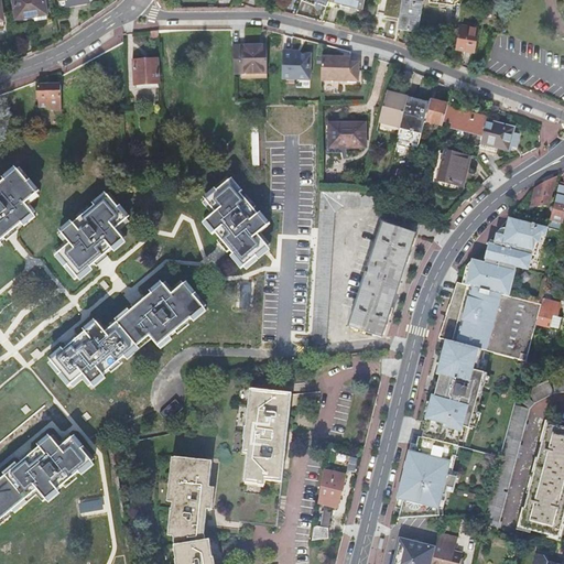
[(44,0),(13,0),(17,19),(46,14),(44,0)]
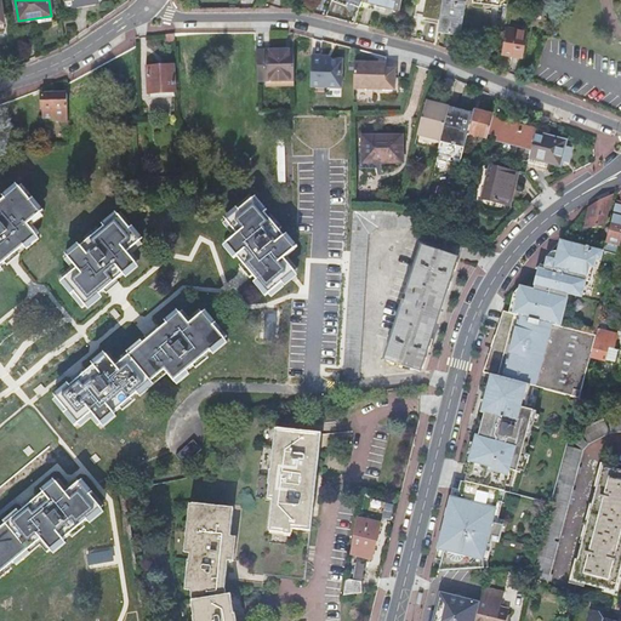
[(377,4),(400,10),(402,0),(365,0),(363,7),(376,10),(377,4)]
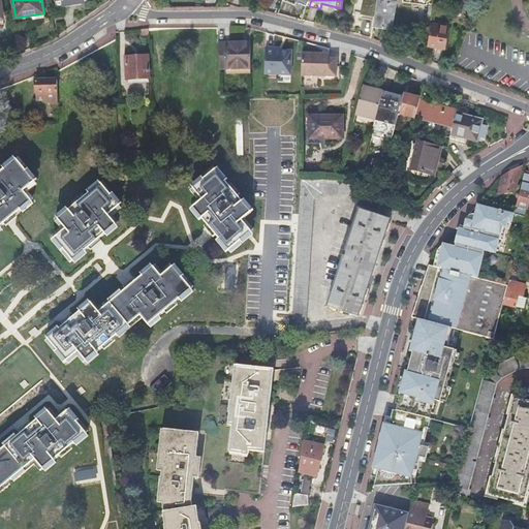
[(363,0),(360,18),(374,21),(377,0),(363,0)]
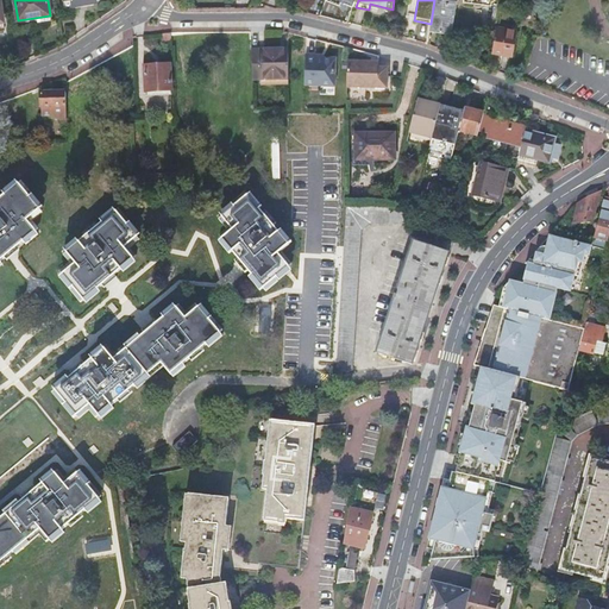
[(449,54),(450,52),(457,2),(457,0),(434,0),(431,24),(429,31),(440,33),(438,49),(449,54)]
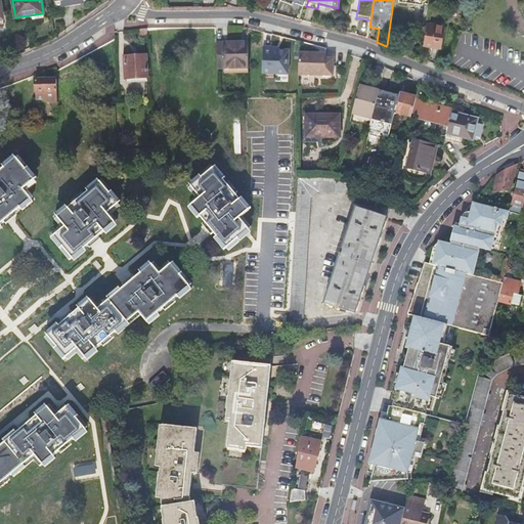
[(445,27),(427,24),(424,45),(442,48),(445,27)]
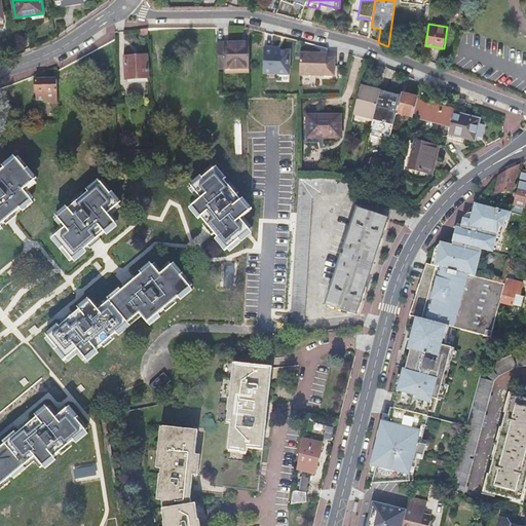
[(217,44),(218,69),(225,69),(225,74),(249,73),(249,43),(217,44)]
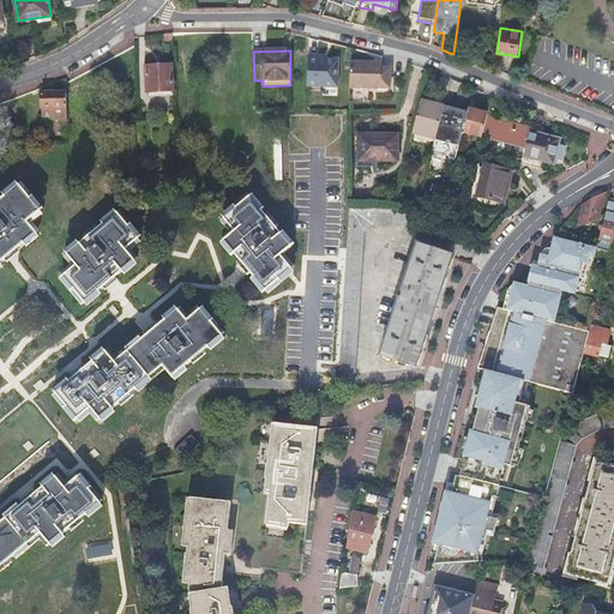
[(319,56),(308,56),(308,88),(326,88),(338,89),(338,59),(326,59),(319,59),(319,56)]
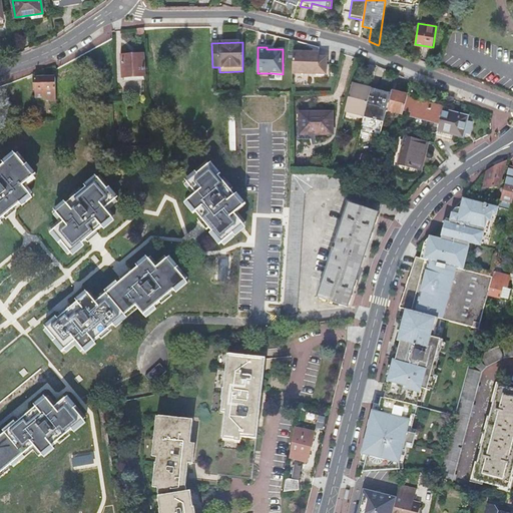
[(293,52),(293,74),(327,75),(327,57),(319,57),(319,52),(293,52)]
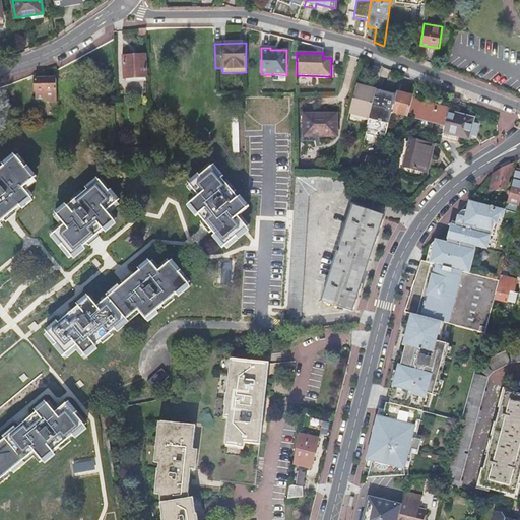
[(146,78),(145,56),(124,57),(125,79),(146,78)]
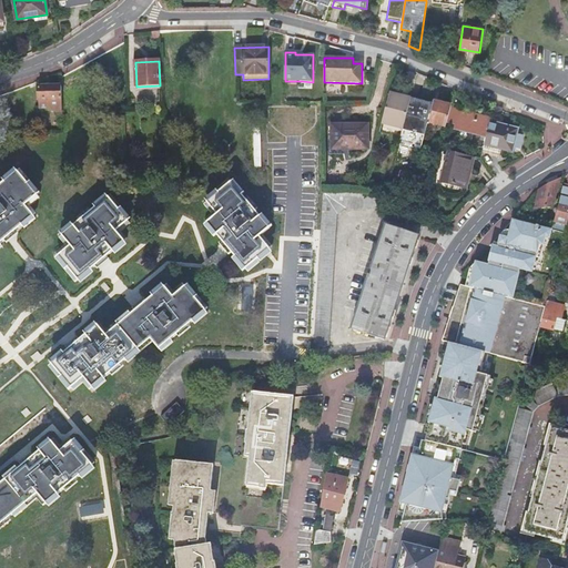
[(61,87),(39,88),(39,101),(48,101),(48,109),(57,112),(62,112),(61,87)]
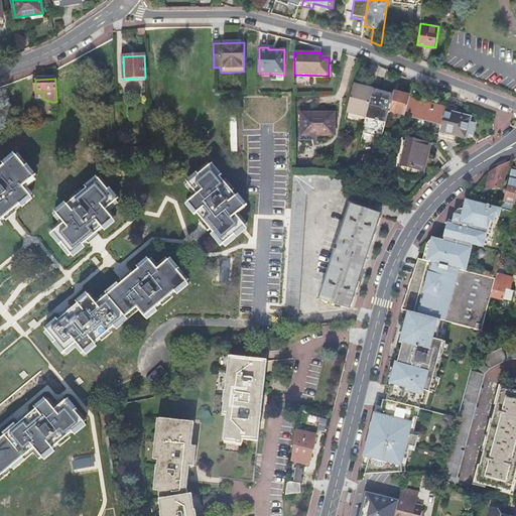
[(373,90),(354,85),(347,113),(366,118),(373,93),(373,90)]
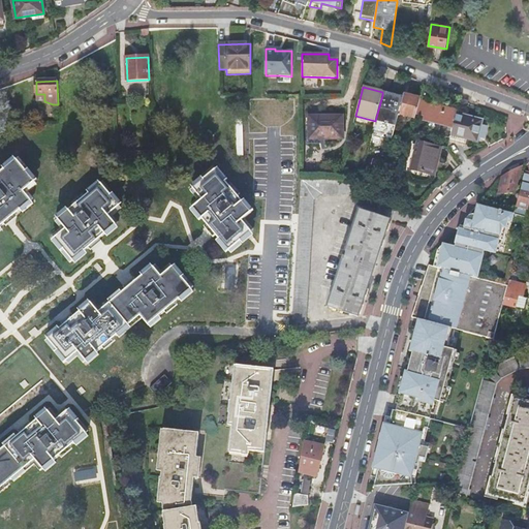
[(402,99),(398,115),(415,119),(416,115),(419,100),(419,99),(403,94),(402,99)]
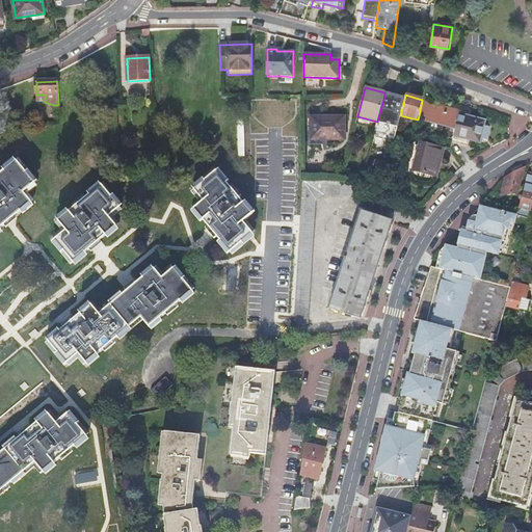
[(384,96),(377,122),(377,123),(391,126),(392,124),(398,125),(400,115),(404,100),(384,96)]
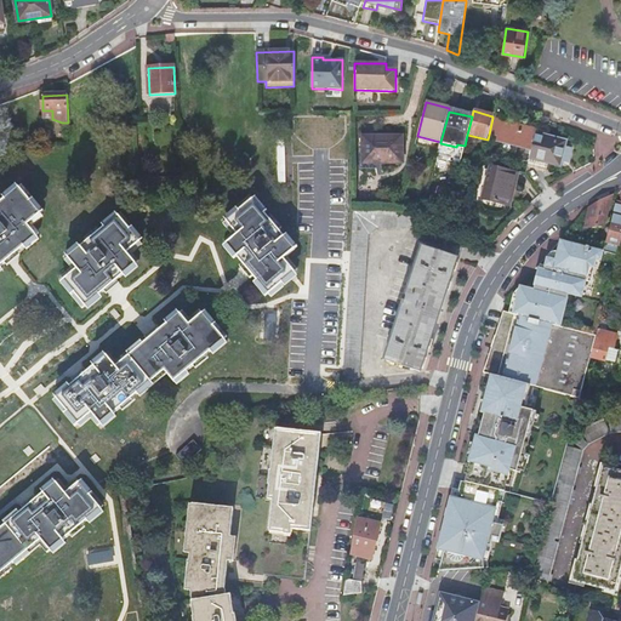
[(536,130),(493,118),(489,135),(497,137),(496,141),(517,146),(513,160),(528,164),(535,134),(536,130)]
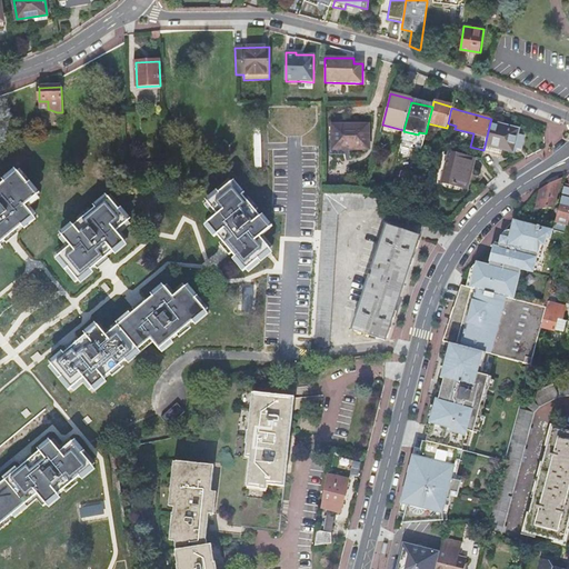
[(490,122),(483,150),(483,152),(500,157),(501,150),(513,153),(515,148),(521,149),(523,137),(518,135),(519,129),(490,122)]
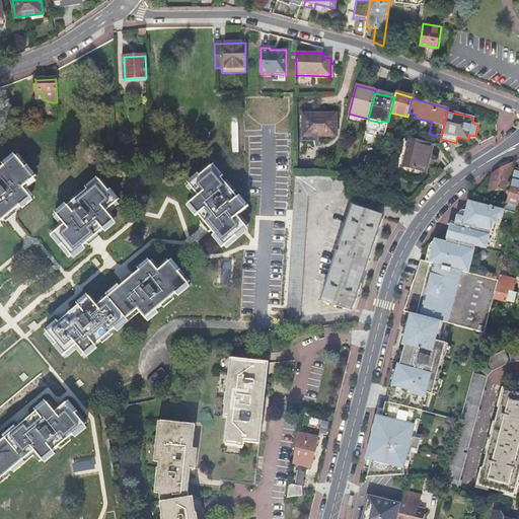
[(316,132),(317,135),(336,135),(336,113),(301,113),(301,132),(316,132)]
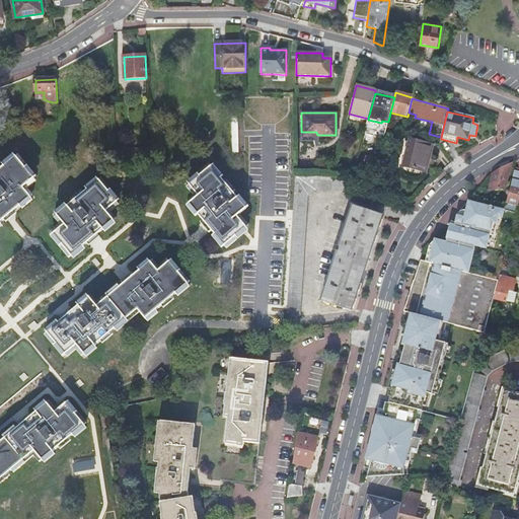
[(368,119),(349,114),(347,121),(367,126),(368,120),(368,119)]
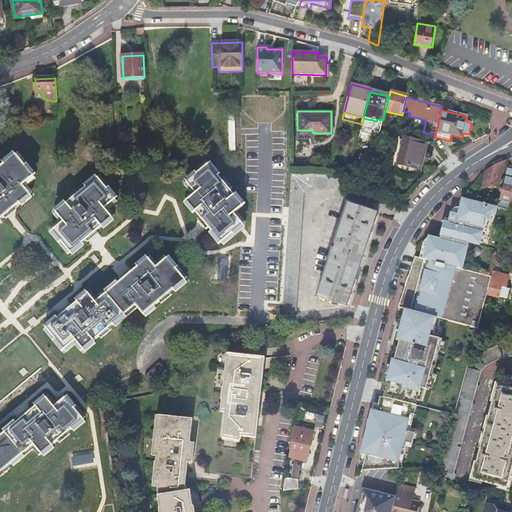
[(427,142),(404,137),(397,165),(418,169),(422,152),(425,152),(427,142)]
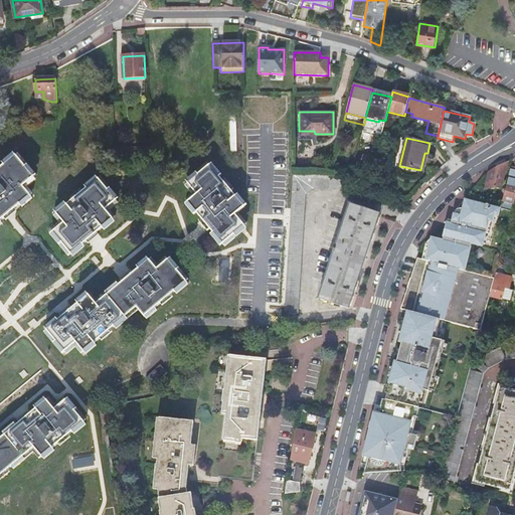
[(3,162),(5,164),(16,155),(14,152),(3,162)]
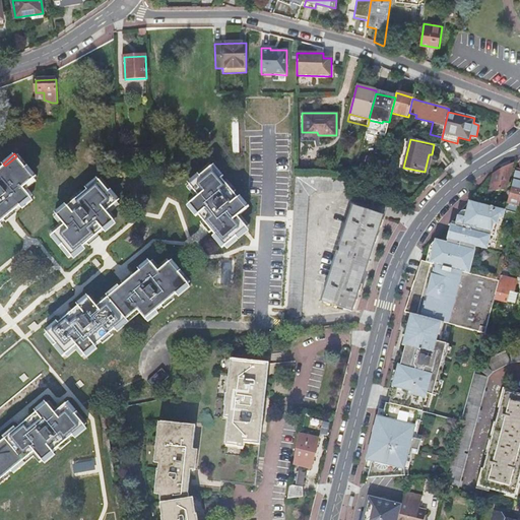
[(19,153),(16,156),(24,167),(27,164),(19,153)]
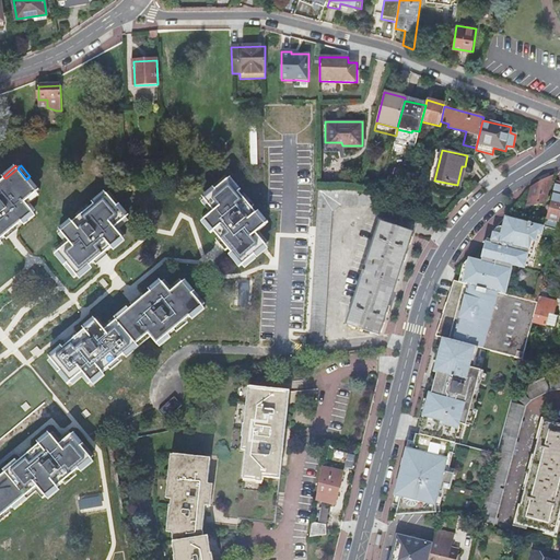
[(0,240),(1,240),(6,236),(16,226),(23,221),(34,212),(25,201),(37,191),(27,181),(26,179),(18,168),(6,178),(1,182),(0,183),(0,240)]
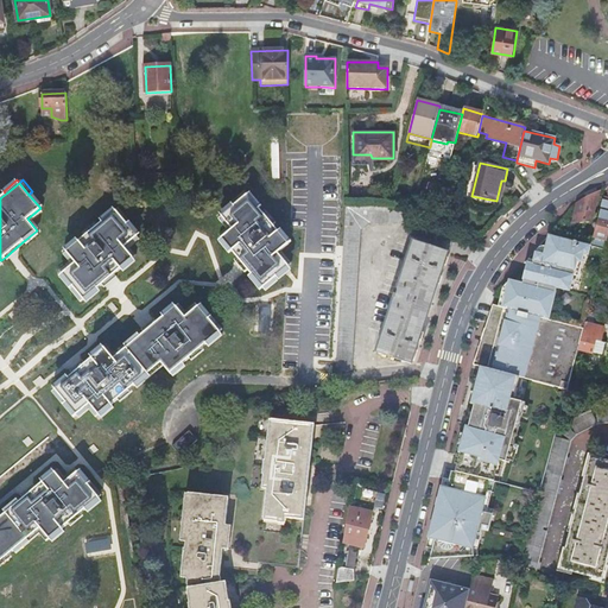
[(607,232),(607,188),(607,194),(607,200),(605,200),(594,238),(606,240),(607,232)]
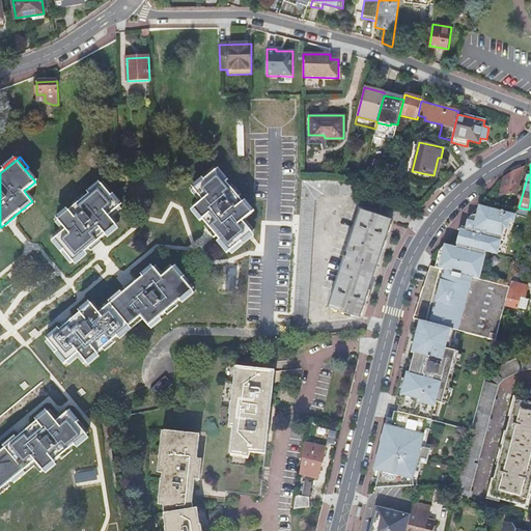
[(29,168),(26,171),(35,182),(38,179),(29,168)]
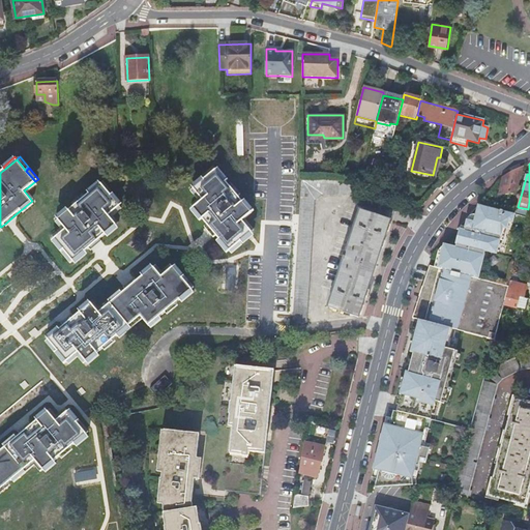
[(523,168),(502,178),(499,196),(516,194),(523,168)]
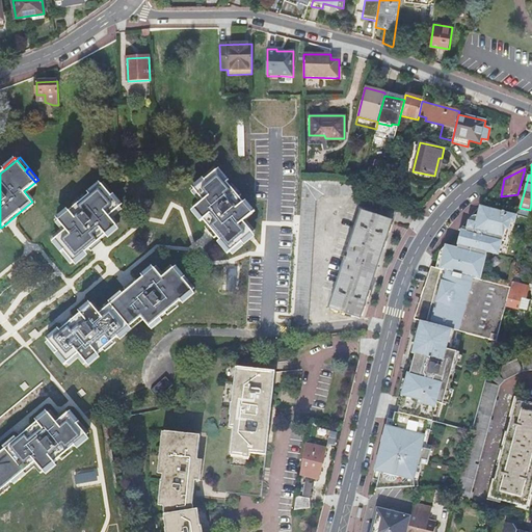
[(203,179),(205,181),(215,173),(213,169),(203,179)]
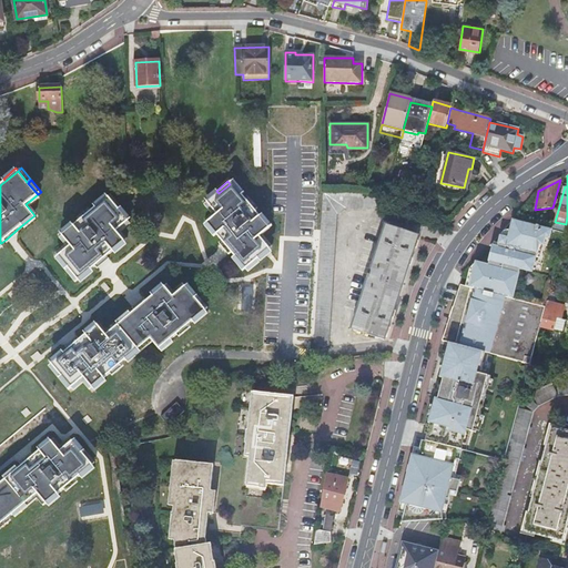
[(233,182),(230,184),(241,196),(244,194),(233,182)]
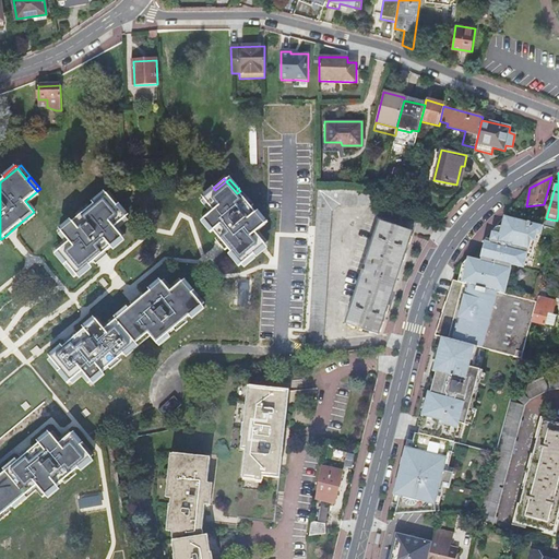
[(241,266),(253,257),(254,256),(265,247),(257,237),(256,234),(264,226),(254,215),(249,209),(240,198),(237,193),(226,181),(215,190),(214,192),(203,201),(211,211),(213,214),(203,222),(213,233),(218,239),(228,251),(232,254),(241,266)]
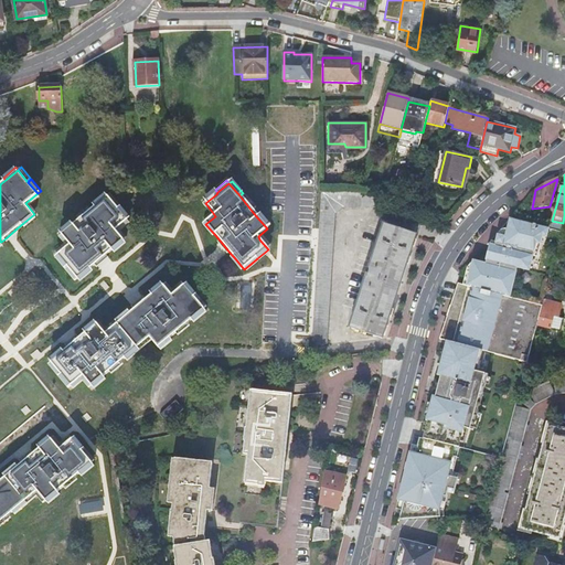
[(202,200),(205,203),(216,194),(213,191),(202,200)]
